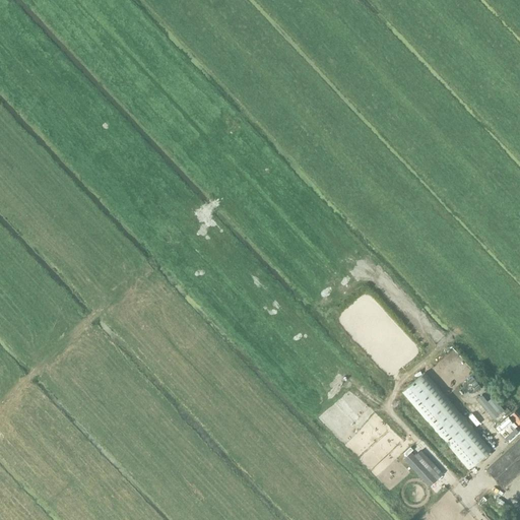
[(425,372),(407,387),(401,392),(468,469),(492,449),(425,372)]
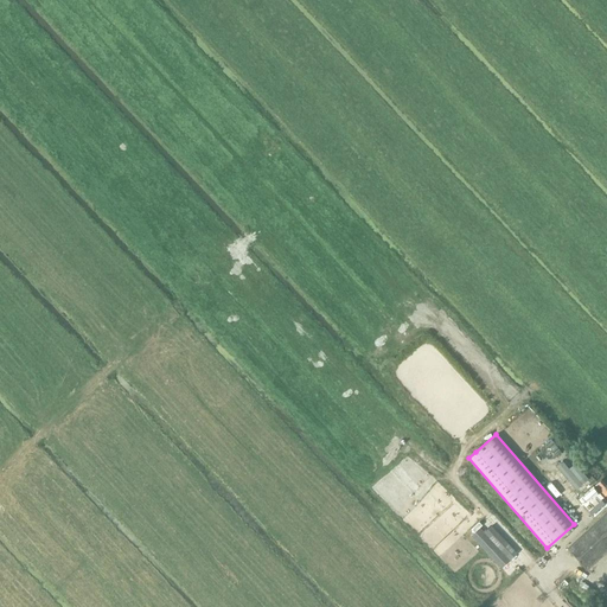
[(576,489),(588,479),(569,455),(557,465),(576,489)]
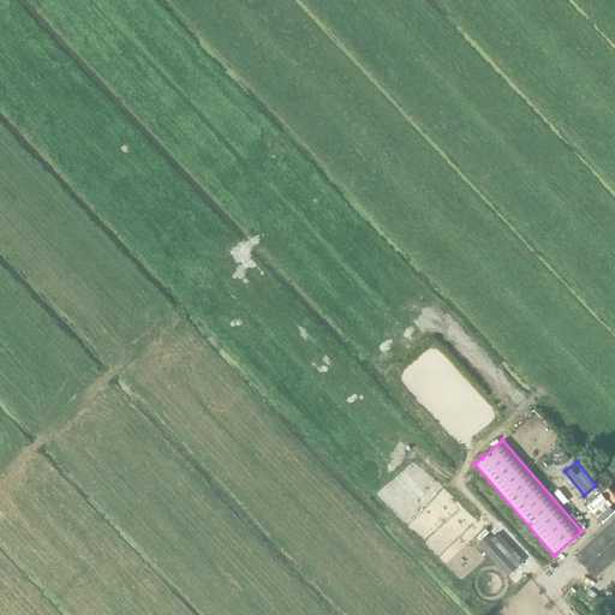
[(591,502),(605,519),(614,509),(614,507),(602,493),(591,502)]
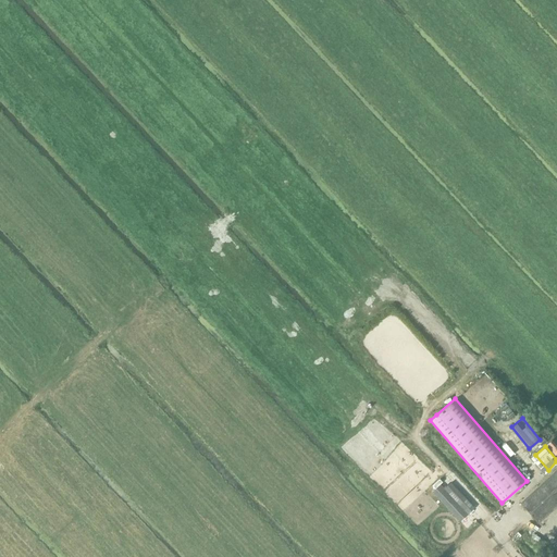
[(511,458),(519,468),(524,463),(516,454),(511,458)]
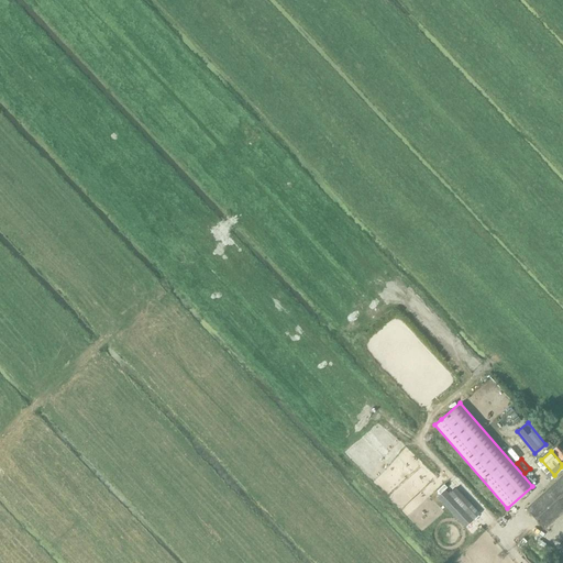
[(562,474),(527,508),(544,528),(562,510),(562,474)]
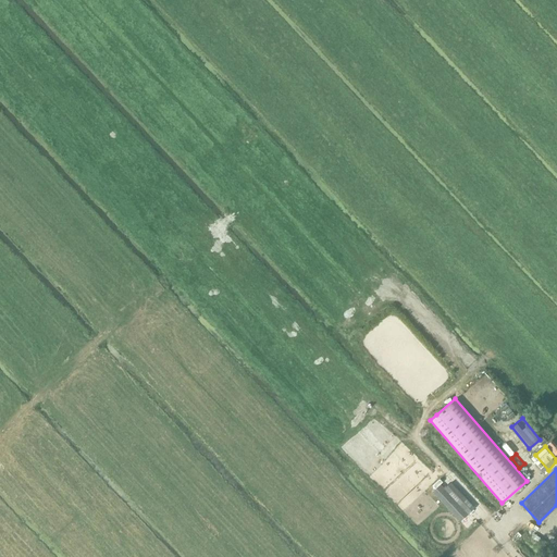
[(445,486),(441,483),(433,491),(461,521),(475,507),(452,481),(445,486)]
